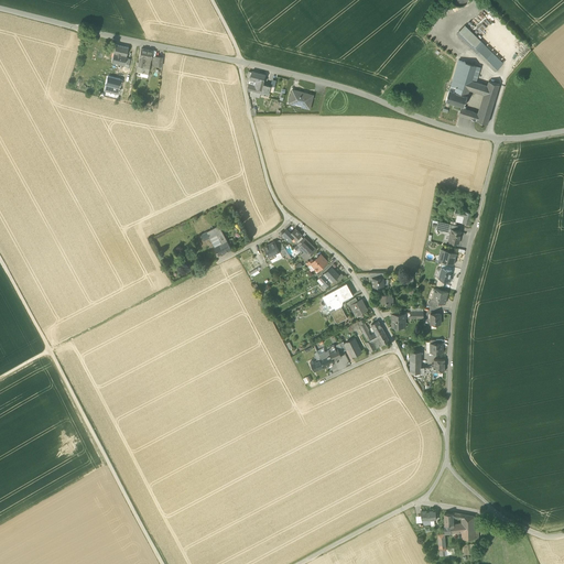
[(457,34),(473,50),(481,41),(465,25),(457,34)]
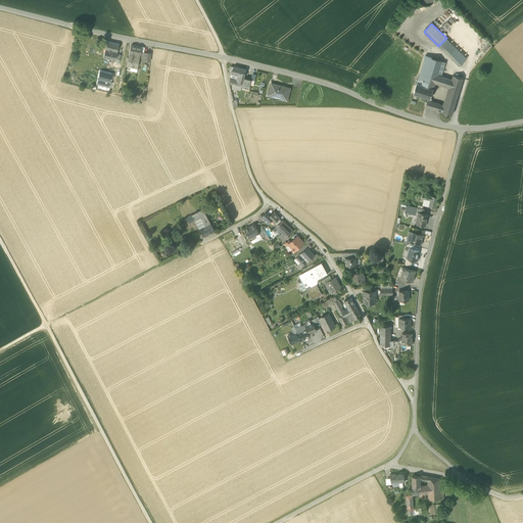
[(438,46),(456,62),(463,54),(446,38),(438,46)]
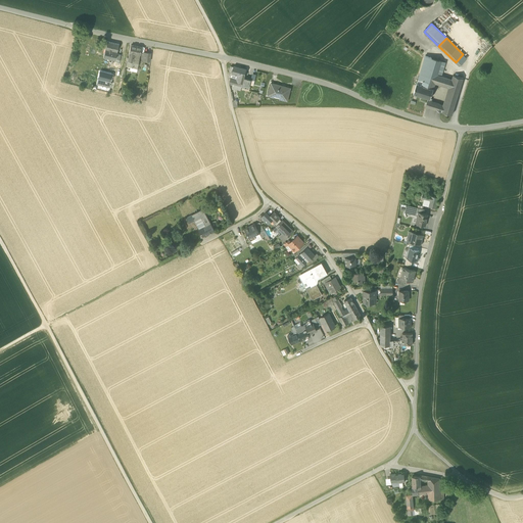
[(107,42),(105,50),(117,53),(120,44),(107,42)]
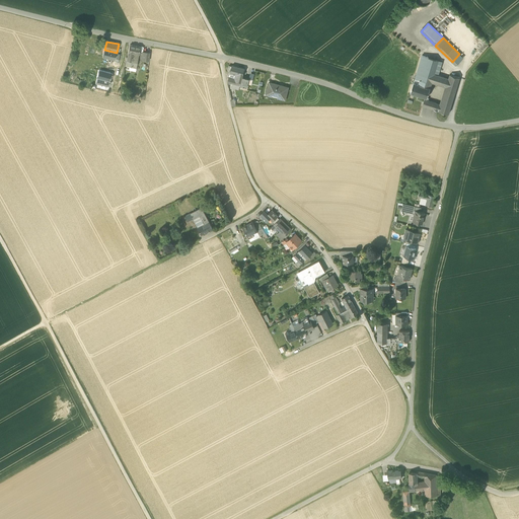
[(133,54),(139,55),(140,48),(130,46),(129,53),(133,54)]
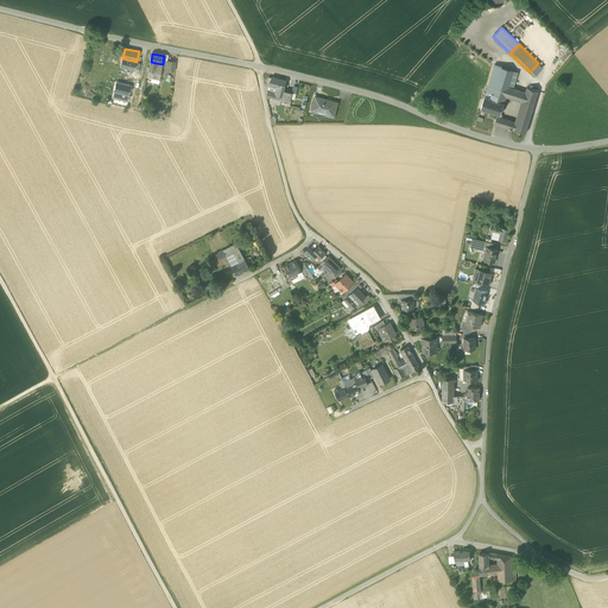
[(137,63),(137,62),(122,58),(120,68),(134,71),(137,63)]
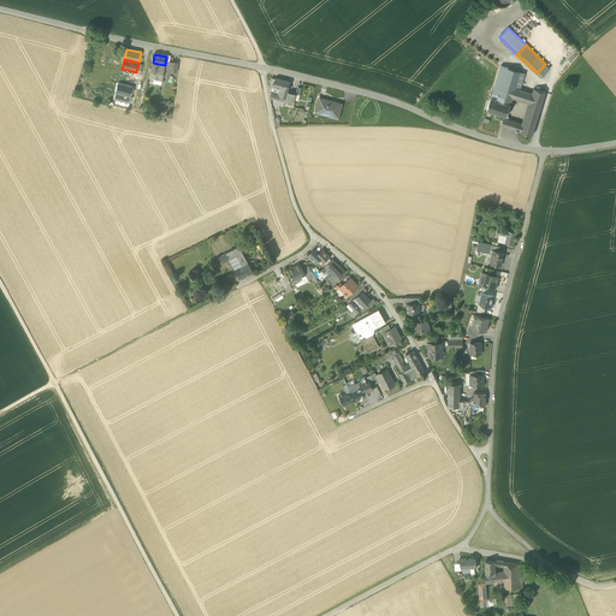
[(550,69),(545,64),(537,73),(540,77),(550,69)]
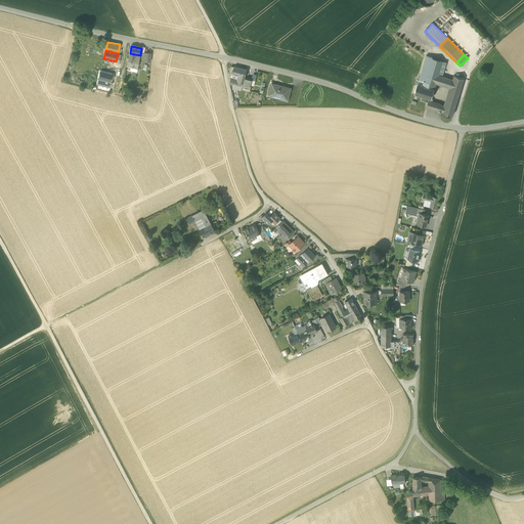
[(427,76),(434,78),(435,74),(438,75),(443,61),(426,56),(423,67),(421,74),(427,76)]
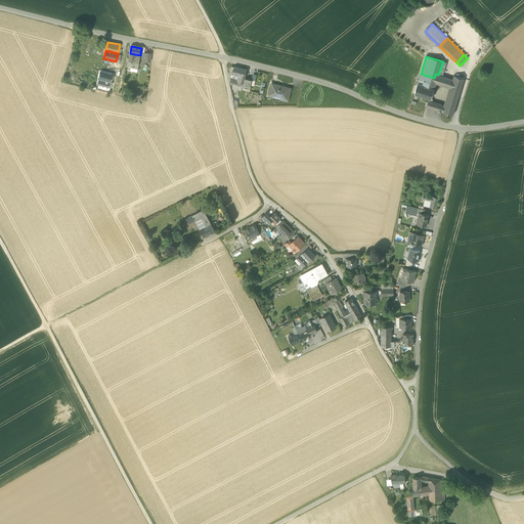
[(438,75),(442,76),(446,62),(443,61),(438,75)]
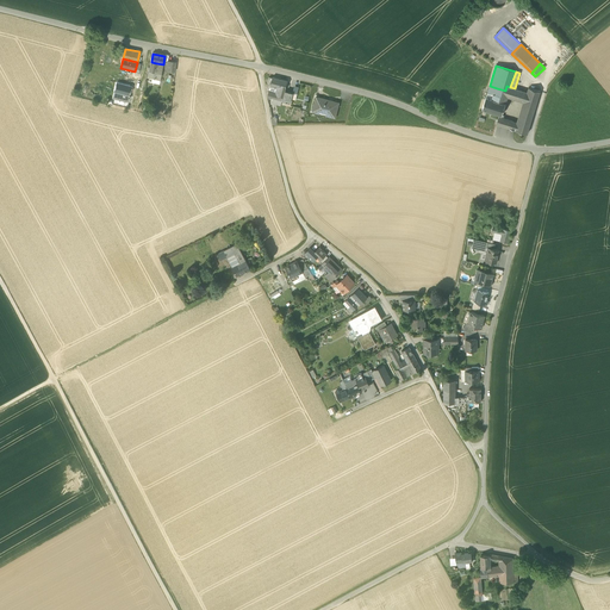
[(271,86),(279,88),(285,89),(287,81),(273,78),(273,79),(269,78),(267,83),(271,83),(271,86)]
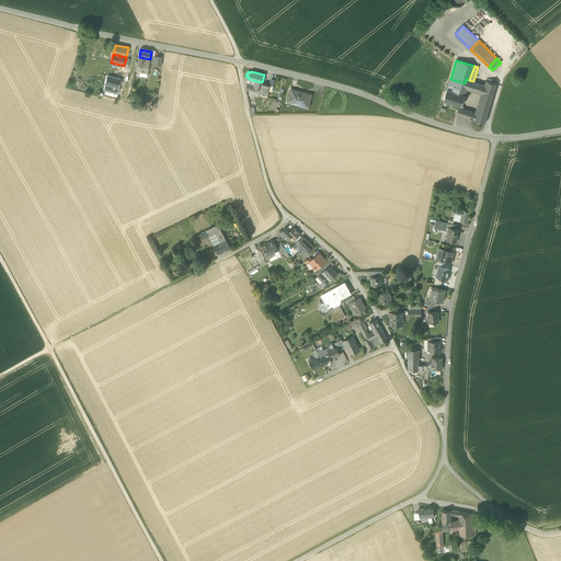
[(105,84),(118,88),(121,80),(107,77),(105,84)]
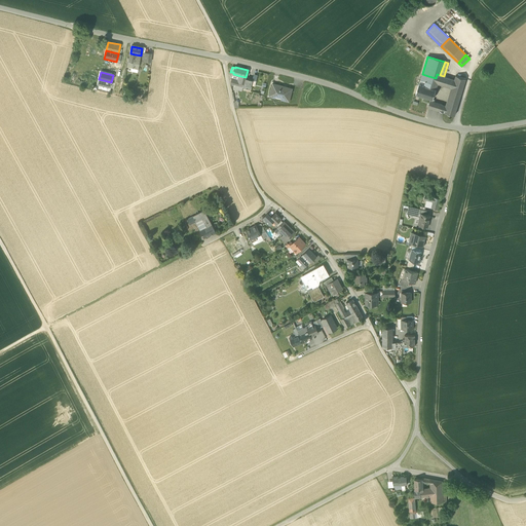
[(422,74),(420,79),(425,80),(424,83),(425,83),(425,85),(419,83),(416,94),(430,99),(429,101),(431,102),(433,99),(435,94),(427,91),(430,80),(427,79),(428,76),(422,74)]
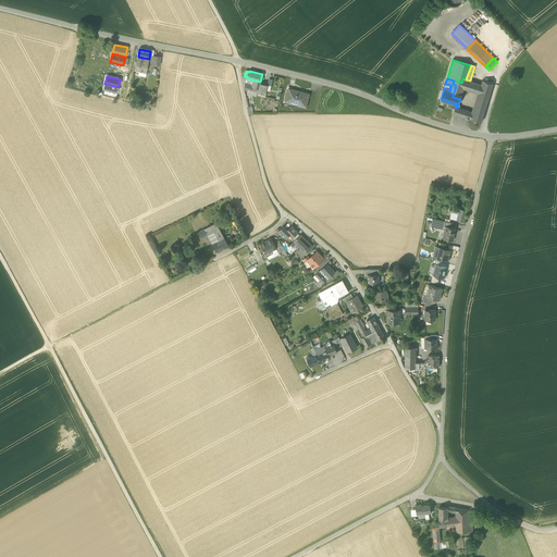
[(470,81),(466,79),(462,78),(461,83),(465,84),(463,88),(473,91),(477,83),(470,81)]
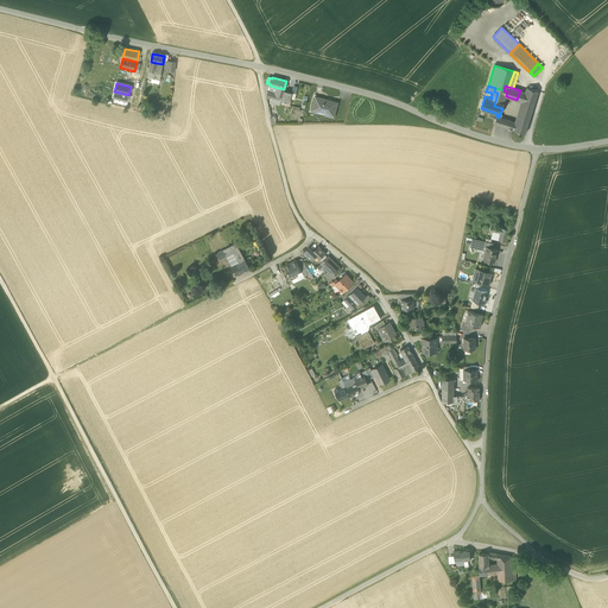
[(274,100),(282,101),(284,90),(284,89),(278,88),(278,89),(276,88),(274,92),(274,94),(277,94),(274,100)]
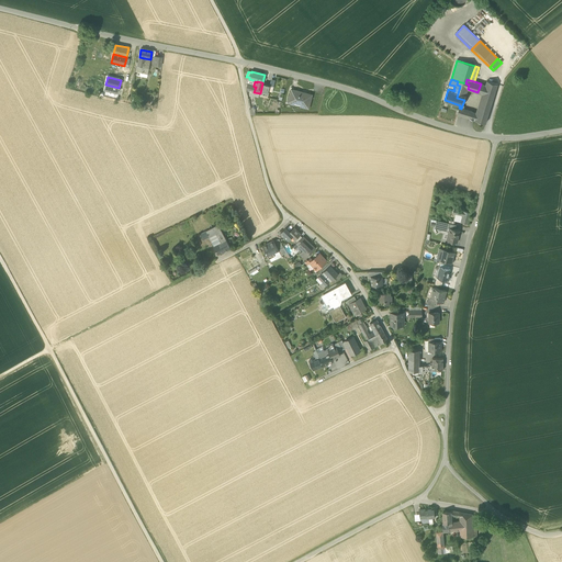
[(464,100),(468,89),(469,85),(465,83),(458,81),(457,85),(460,86),(457,98),(464,100)]
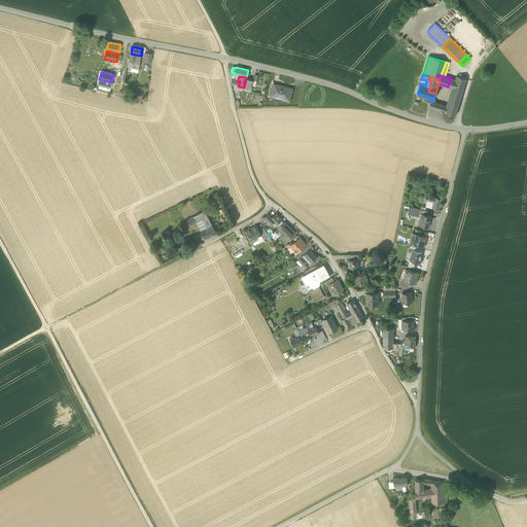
[(448,103),(458,106),(467,79),(457,76),(455,79),(453,88),(448,103)]
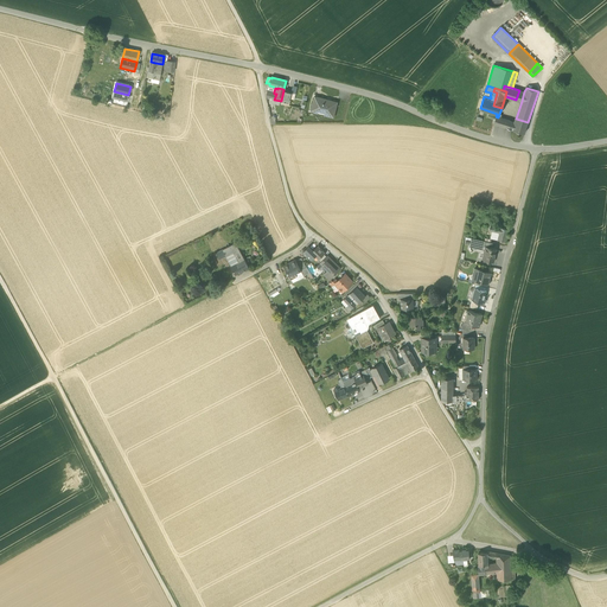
[(288,103),(289,98),(292,93),(283,90),(281,101),(288,103)]
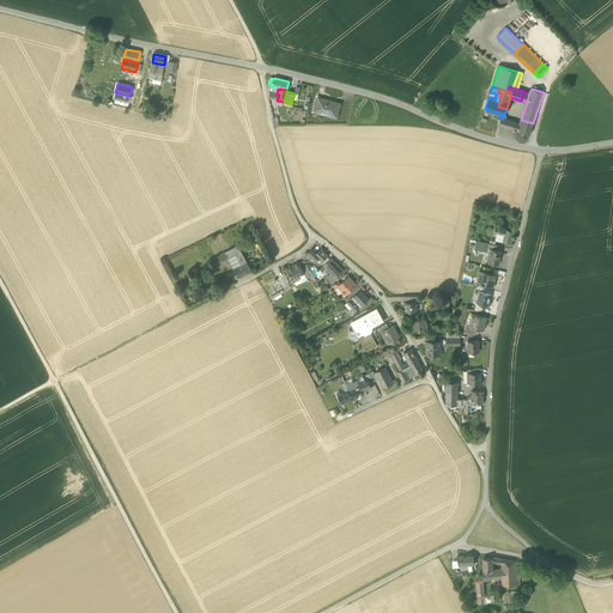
[(129,103),(132,96),(129,96),(115,92),(114,99),(129,103)]
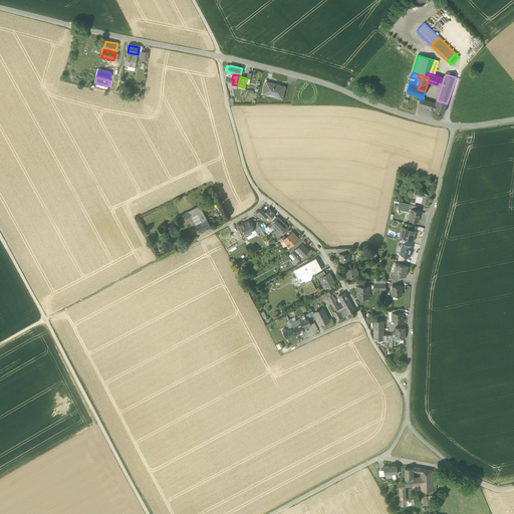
[(276,97),(282,99),(286,86),(266,81),(263,92),(268,93),(268,91),(277,94),(276,97)]
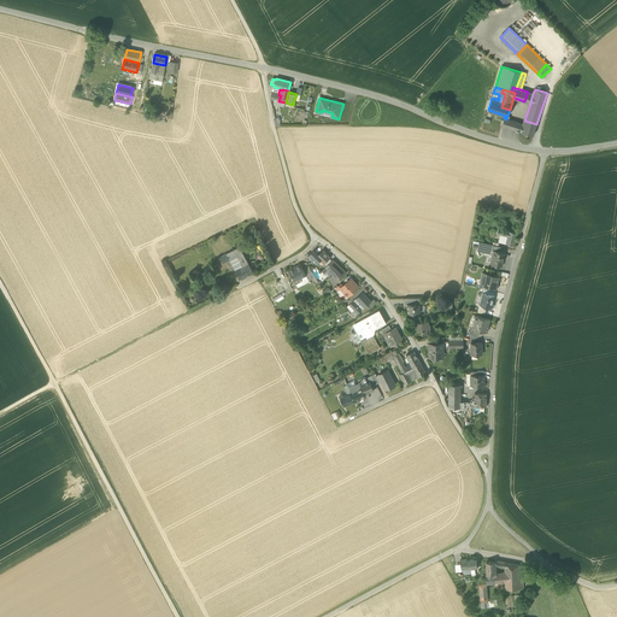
[(518,123),(509,119),(506,119),(504,118),(503,125),(516,130),(518,123)]
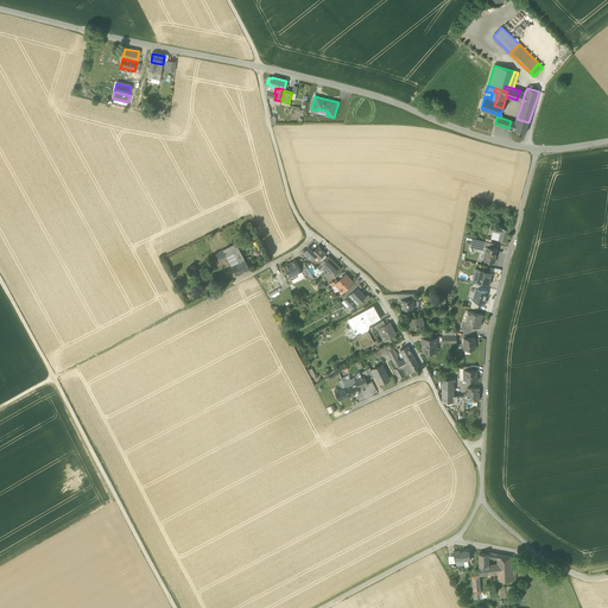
[(527,126),(515,122),(513,130),(525,133),(527,126)]
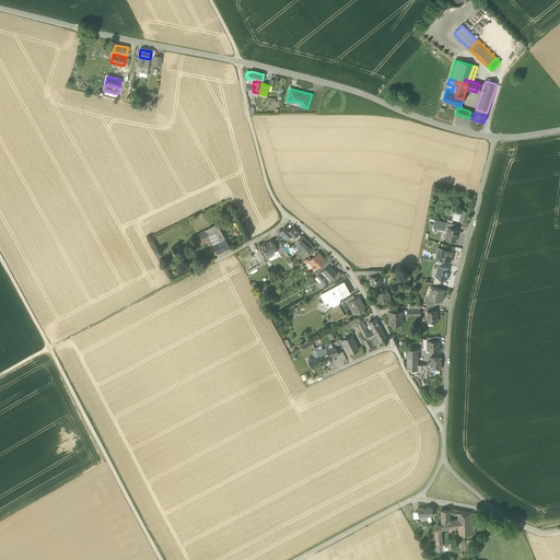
[(462,210),(461,214),(459,221),(467,223),(469,212),(462,210)]
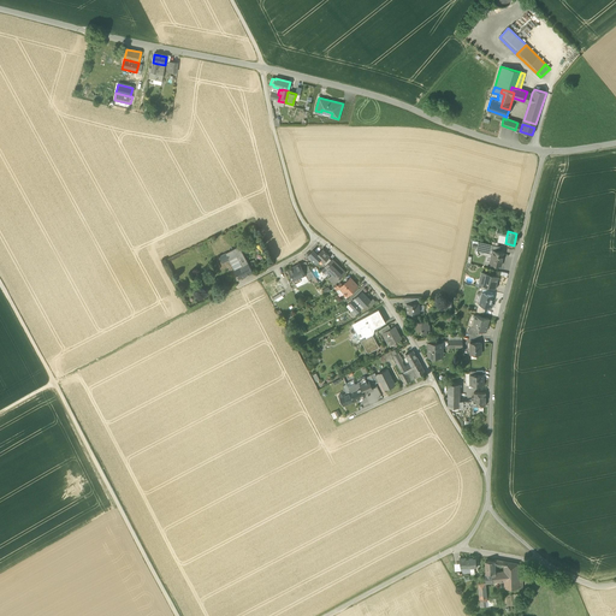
[(477,250),(493,254),(493,252),(490,250),(491,246),(479,242),(477,250)]
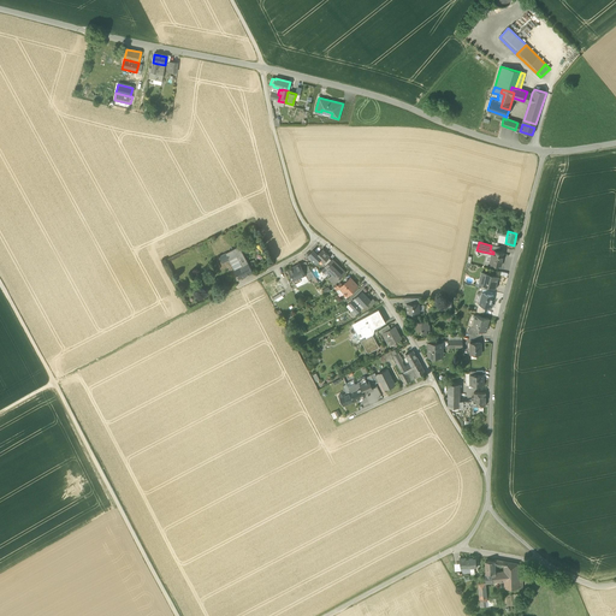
[(219,258),(223,264),(230,260),(237,256),(243,253),(240,247),(219,258)]
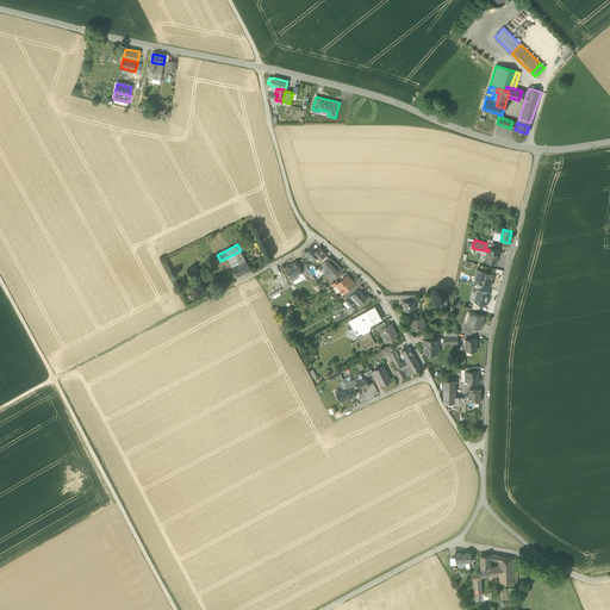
[(313,253),(313,254),(317,257),(321,261),(325,255),(327,255),(319,248),(313,253)]
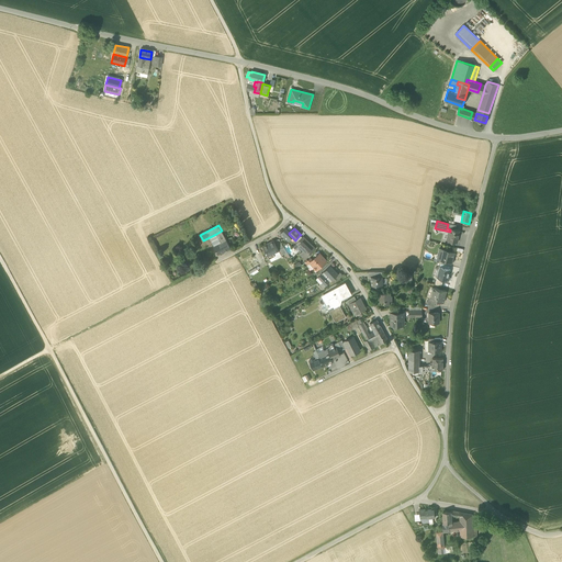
[(447,240),(457,243),(460,231),(456,229),(450,228),(450,229),(450,232),(449,235),(448,235),(447,240)]
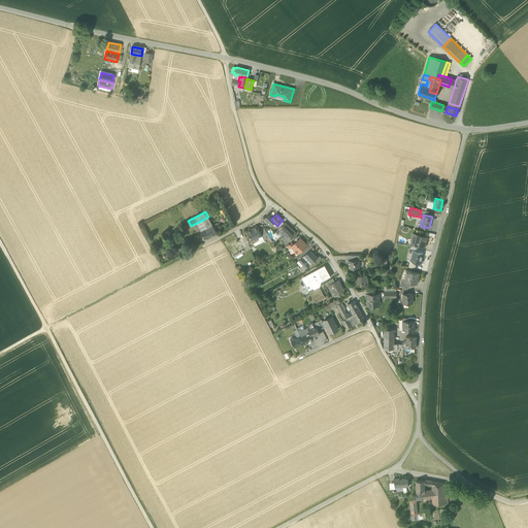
[(203,220),(207,229),(212,226),(208,217),(203,220)]
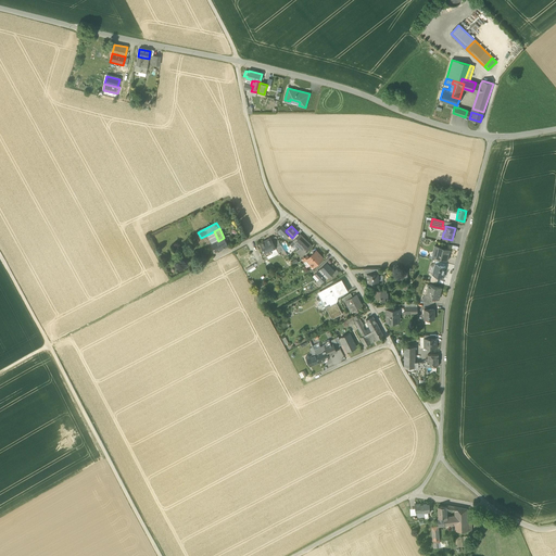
[(207,235),(212,244),(218,241),(214,231),(207,235)]
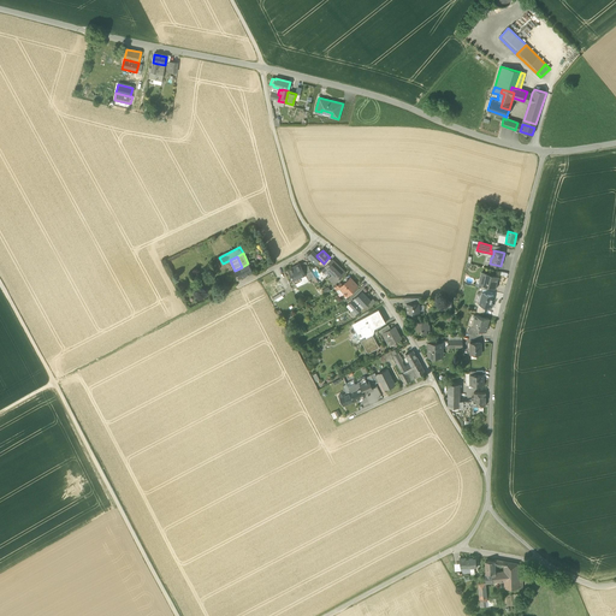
[(332,260),(332,261),(326,266),(325,267),(327,270),(327,271),(336,262),(332,260)]
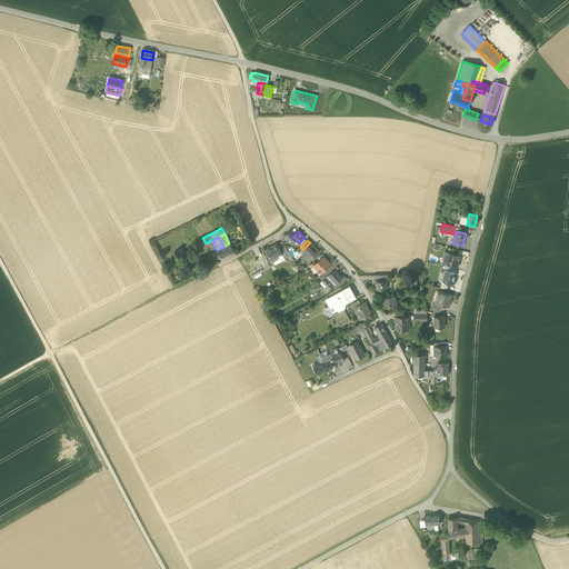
[(277,245),(282,253),(287,251),(283,245),(282,241),(277,245)]
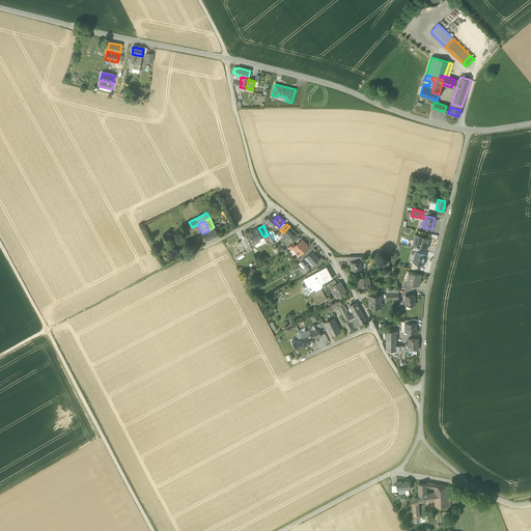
[(283,241),(288,245),(298,234),(289,226),(282,233),(284,235),(286,238),(283,241)]
